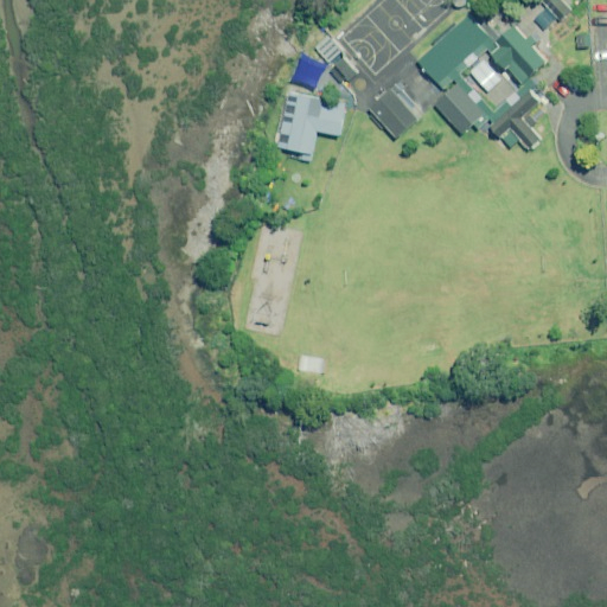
[(563,0),(543,0),(543,1),(560,20),(573,10),(563,0)]
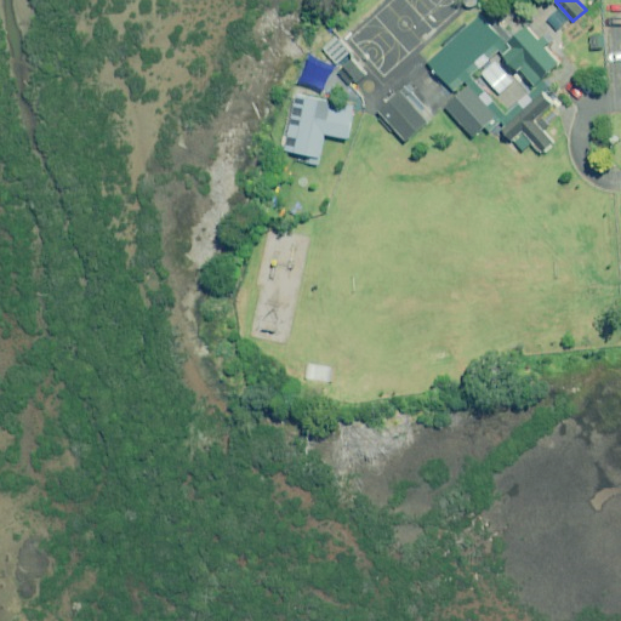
[(471,77),(501,49),(513,38),(495,18),(490,23),(483,16),(429,63),(459,96),(476,81),(471,77)]
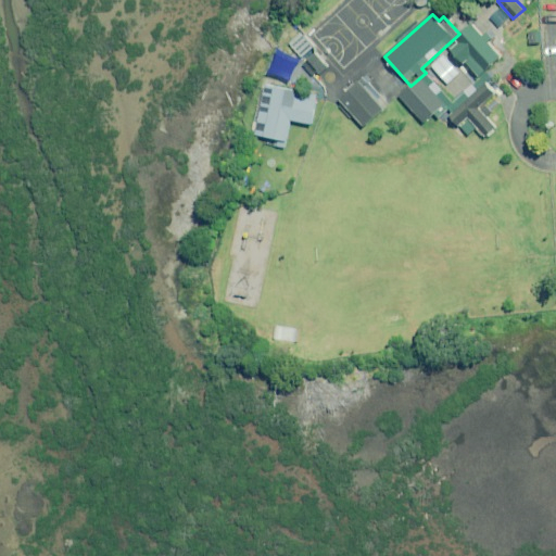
[(459,34),(449,43),(479,77),(502,57),(471,23),(459,34)]
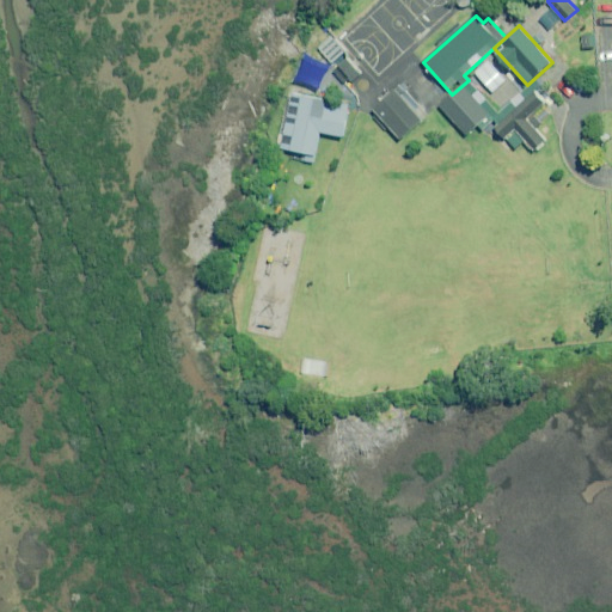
[(330,63),(346,49),(331,34),(316,48),(330,63)]
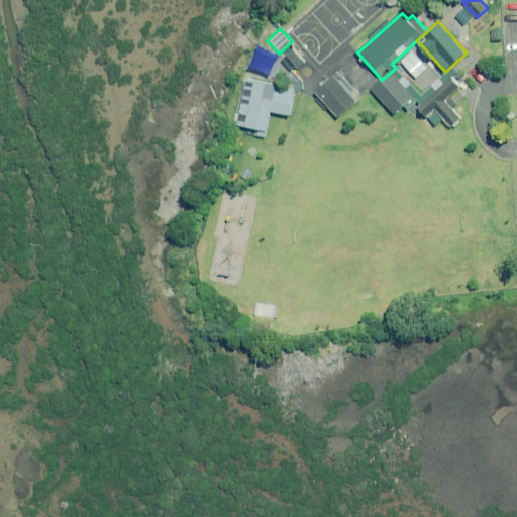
[(295,71),(305,61),(293,47),(283,58),(295,71)]
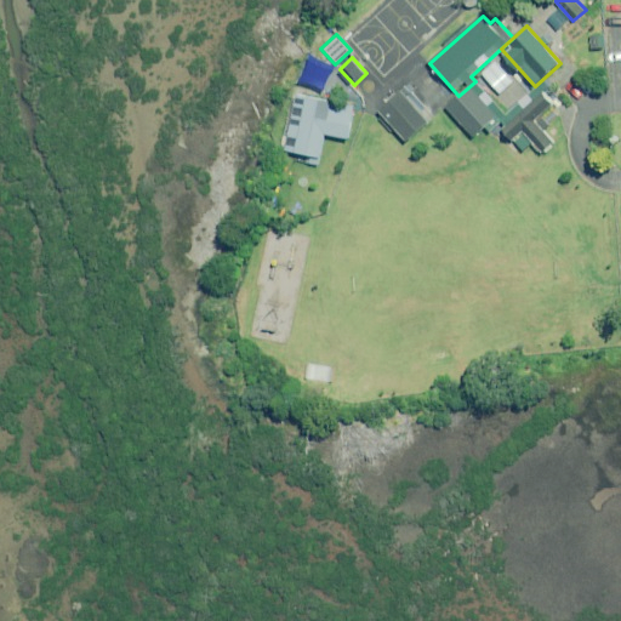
[(495,127),(507,117),(476,81),(459,96),(448,107),(474,137),(486,126),(490,131),(495,127)]
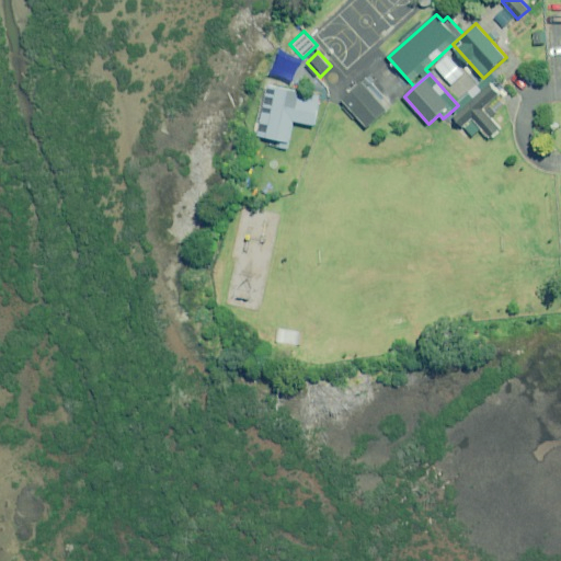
[(458,105),(447,115),(458,127),(470,116),(491,138),(501,128),(491,117),(496,112),(490,105),(501,95),(492,86),(499,80),(493,73),(487,80),(458,105)]
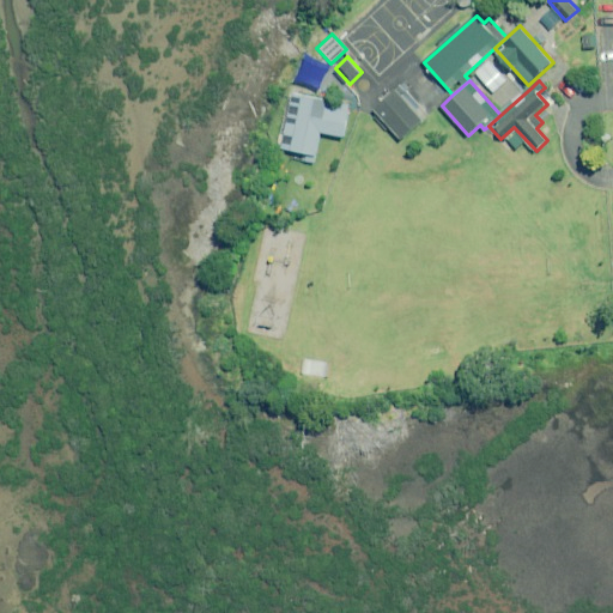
[(402,139),(423,121),(395,91),(375,109),(402,139)]
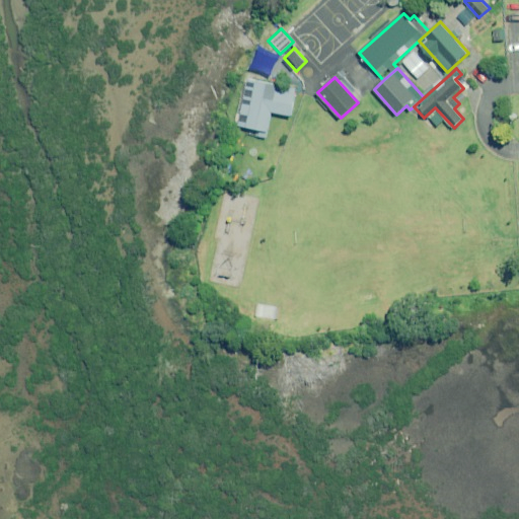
[(291,117),(296,89),(245,79),(236,126),(256,130),(255,136),(267,138),(271,113),(291,117)]
